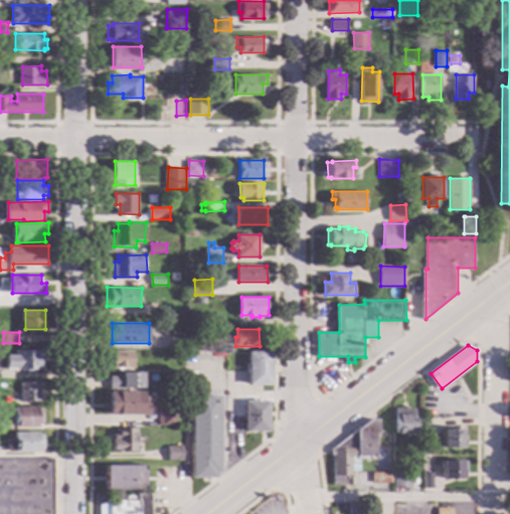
[(45,369),(9,370),(9,354),(18,354),(17,350),(45,350),(45,369)]
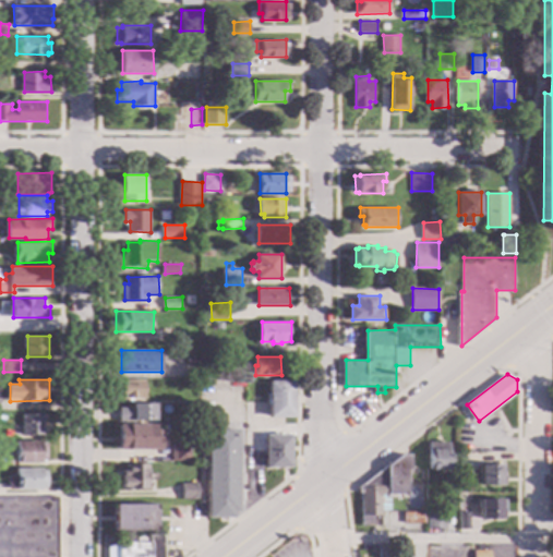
[(146,397),(121,397),(121,379),(146,379),(146,397)]
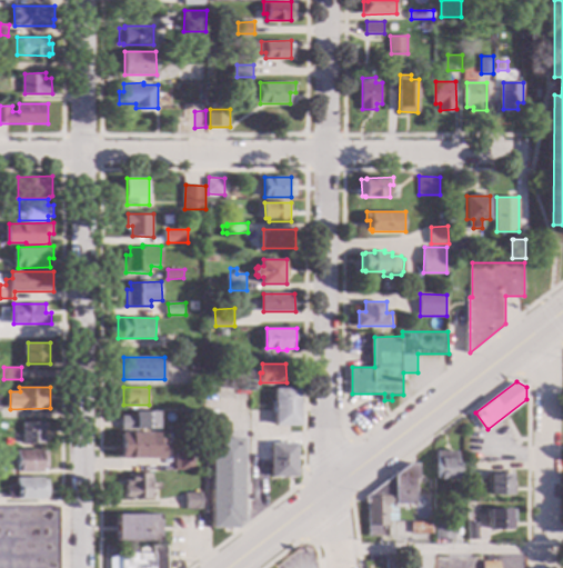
[(302,425),(277,425),(277,388),(302,388),(302,425)]
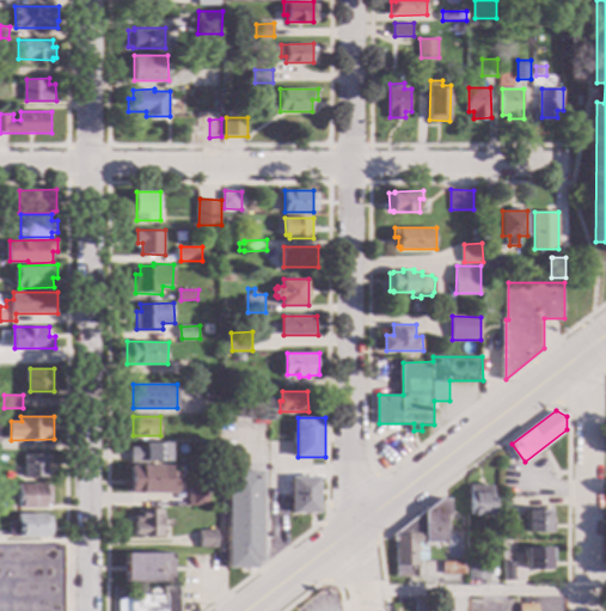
[(171,462),(133,462),(133,447),(147,447),(147,443),(171,443),(171,462)]
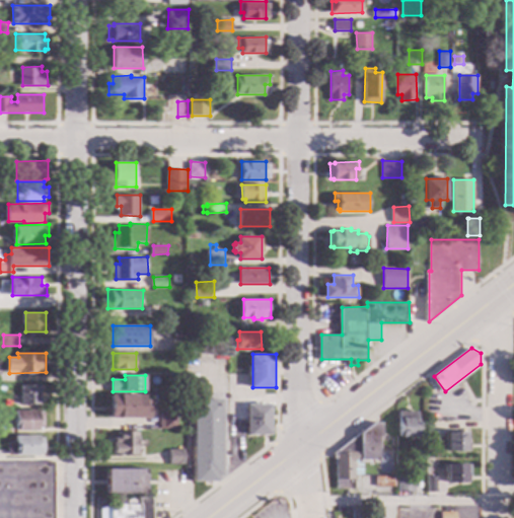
[(42,403),(23,403),(23,385),(43,385),(42,403)]
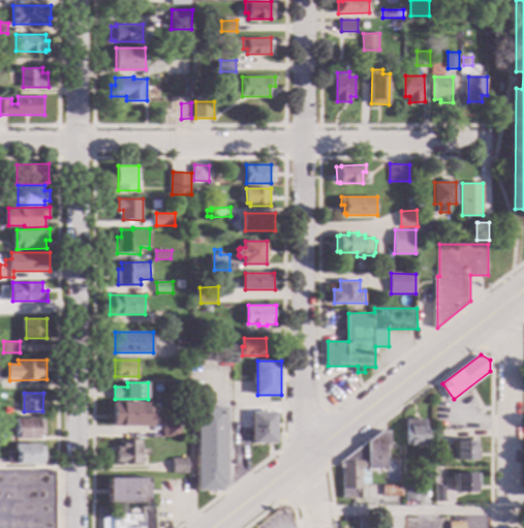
[(149,413),(154,413),(154,426),(114,426),(114,402),(149,402),(149,413)]
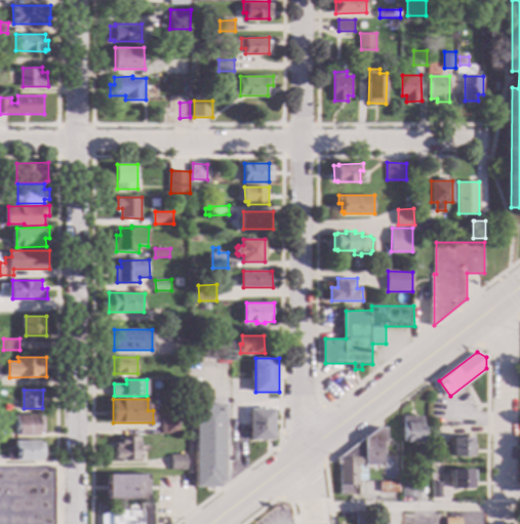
[(227,481),(223,481),(223,487),(198,487),(198,403),(227,403),(227,481)]
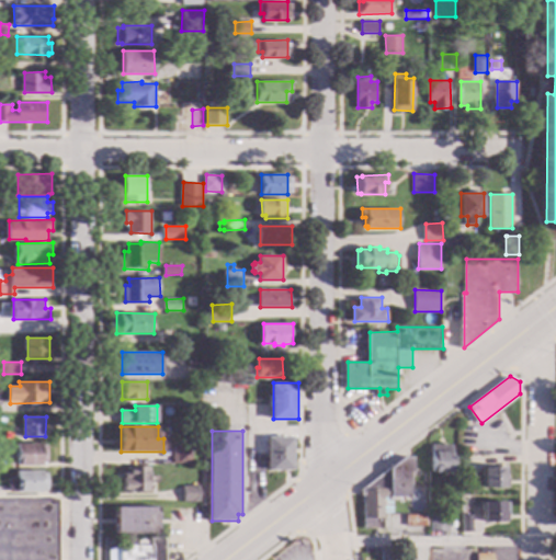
[(295,469),(270,469),(270,436),(294,436),(295,469)]
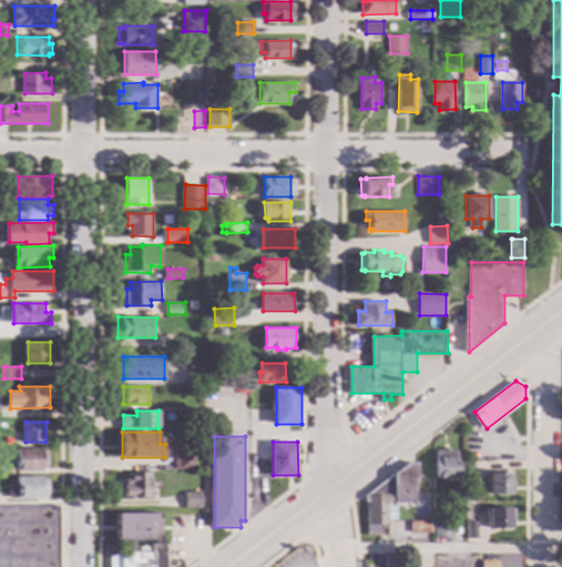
[(43,453),(49,452),(49,468),(44,468),(44,471),(18,471),(18,448),(43,448),(43,453)]
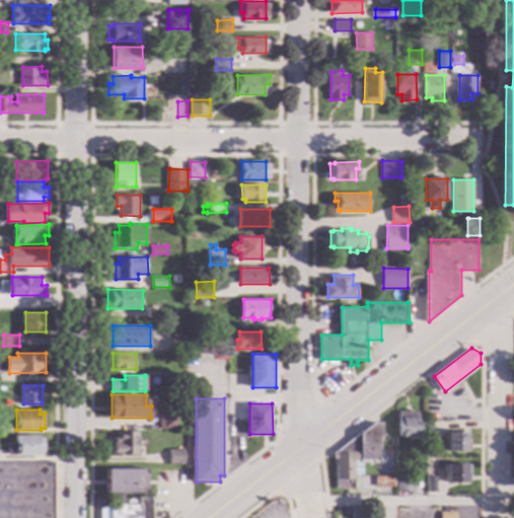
[(421,436),(419,436),(419,437),(412,437),(412,436),(401,436),(400,411),(420,411),(421,436)]
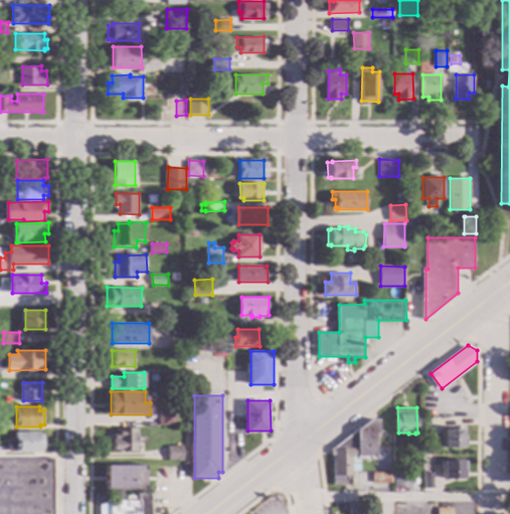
[(177,425),(159,425),(160,408),(178,408),(177,425)]
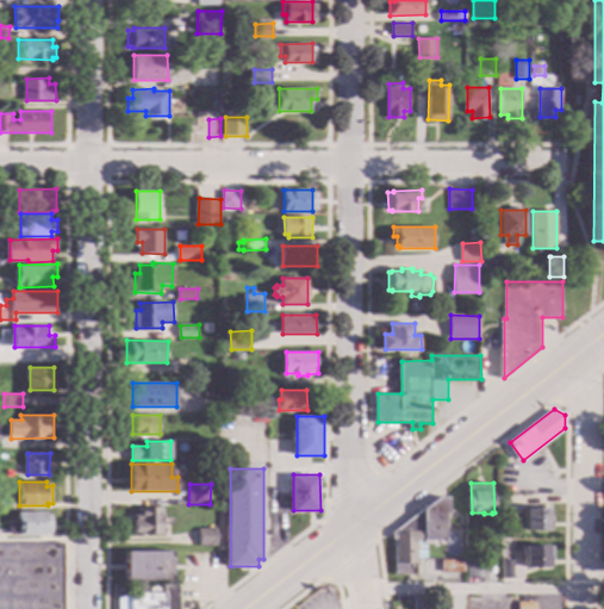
[(449,514),(447,514),(447,544),(428,544),(428,557),(419,558),(419,573),(398,575),(398,539),(394,539),(394,533),(440,496),(449,496),(449,514)]
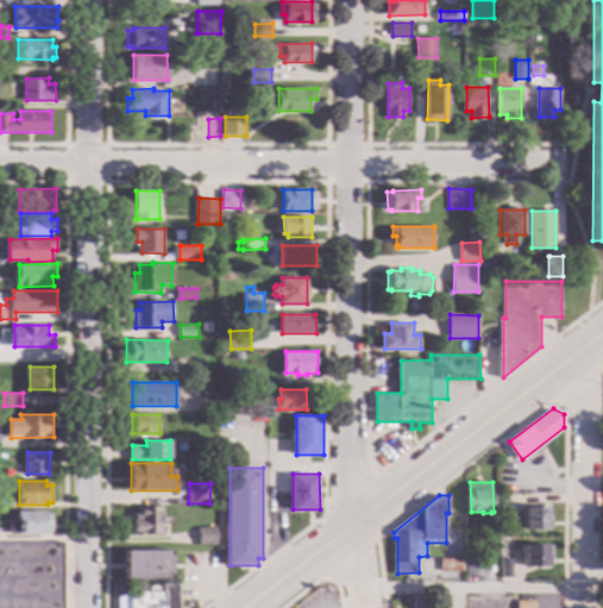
[(164,534),(136,534),(136,518),(137,518),(137,513),(140,513),(140,507),(164,506),(164,534)]
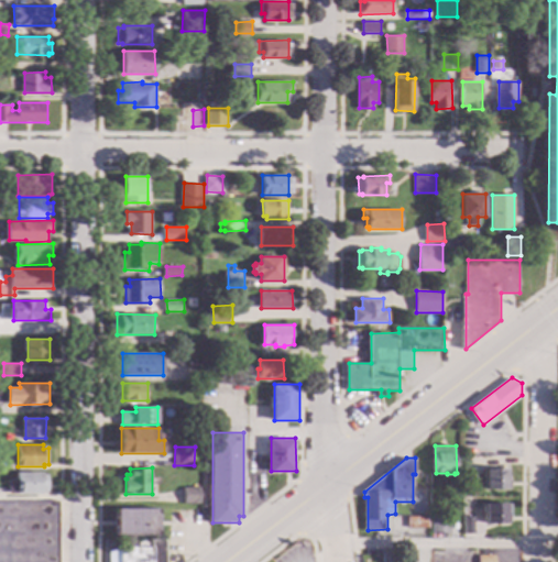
[(510,488),(487,488),(487,469),(509,469),(510,488)]
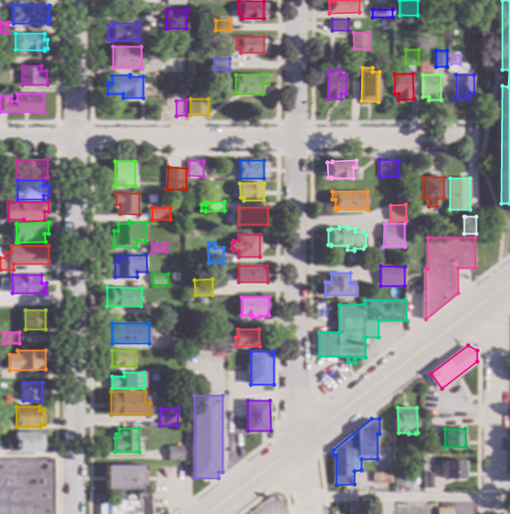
[(40,436),(44,436),(44,449),(40,449),(40,451),(9,452),(9,439),(16,439),(16,432),(40,432),(40,436)]
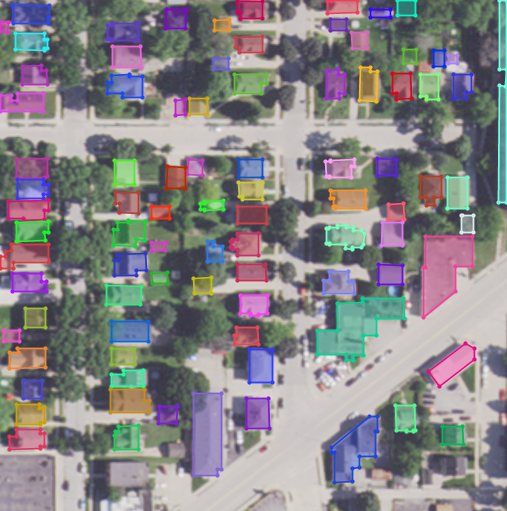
[(184,457),(169,458),(169,442),(183,442),(184,457)]
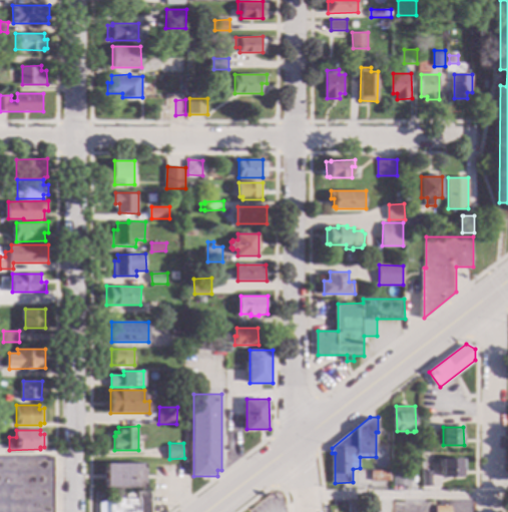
[(56,511),(0,511),(0,456),(56,456),(56,511)]
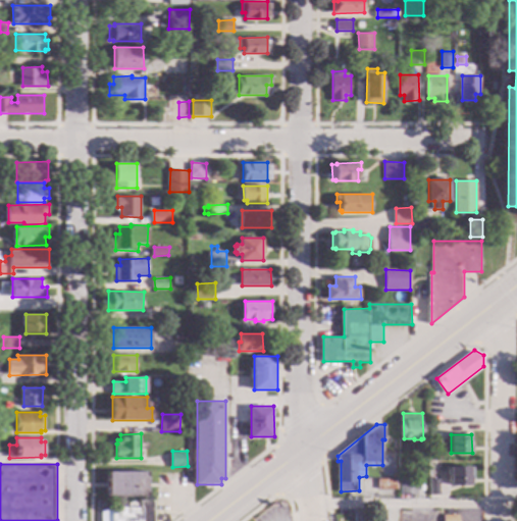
[(472,485),(452,485),(452,467),(472,466),(472,485)]
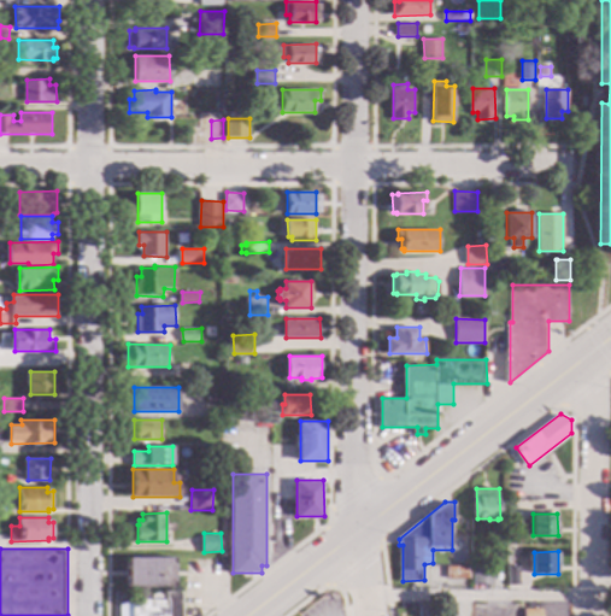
[(175,587),(130,587),(130,557),(175,557),(175,587)]
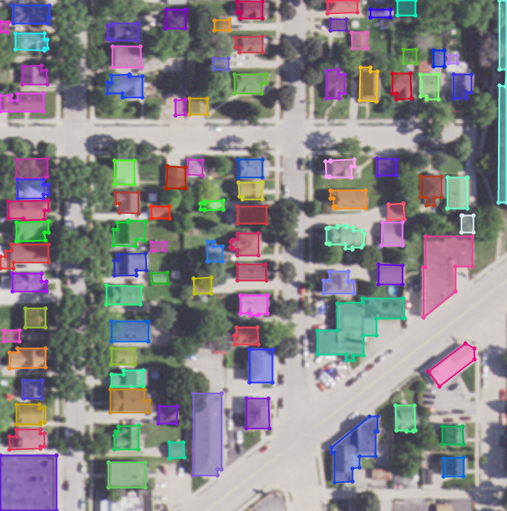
[(412,484),(394,484),(394,468),(412,468),(412,484)]
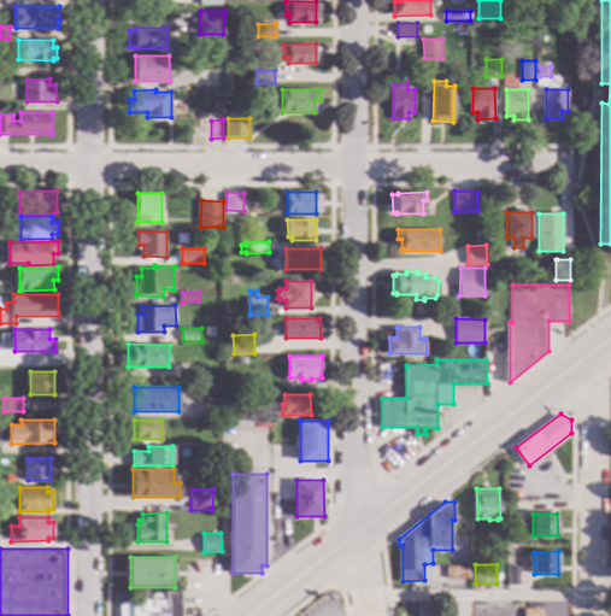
[(471,578),(450,578),(450,565),(471,565),(471,578)]
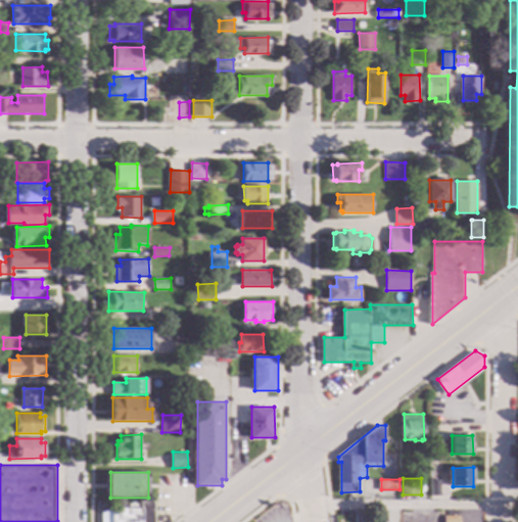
[(443,495),(433,495),(433,480),(443,480),(443,495)]
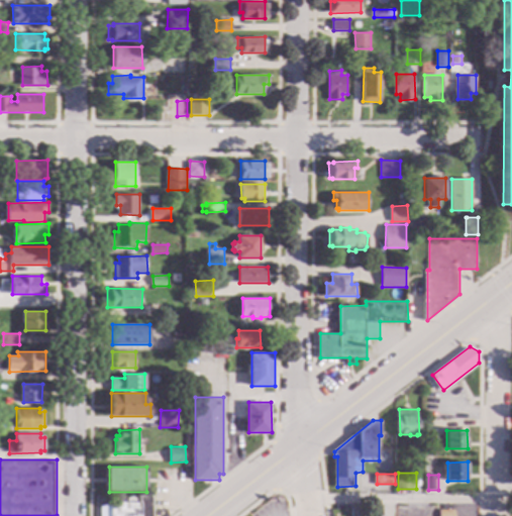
[(155,515),(102,515),(102,506),(112,505),(112,502),(140,502),(140,496),(155,496),(155,515)]
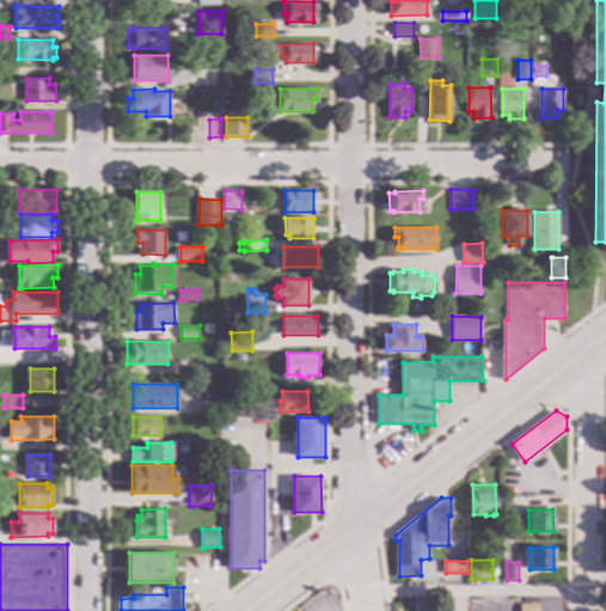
[(435,610),(420,610),(420,600),(435,599),(435,610)]
